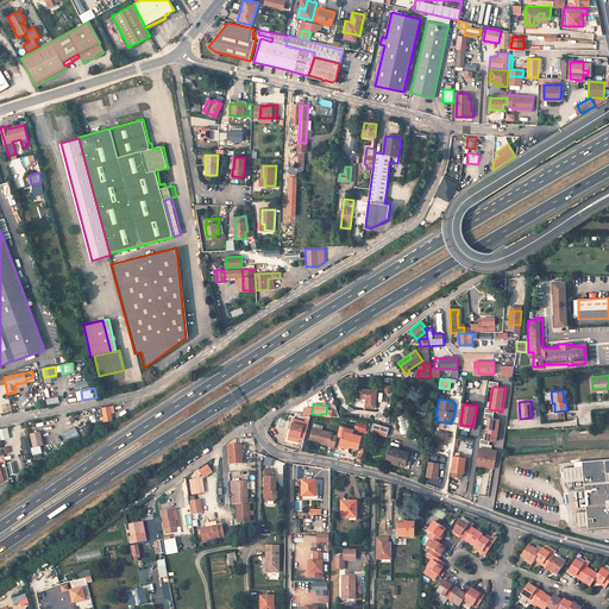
[(102,408),(104,416),(104,418),(104,422),(112,421),(111,413),(110,407),(102,408)]
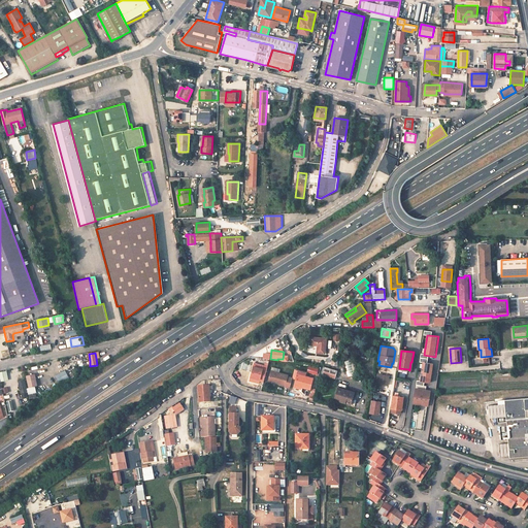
[(250,381),(259,384),(260,381),(264,382),(268,365),(265,364),(255,362),(250,381)]
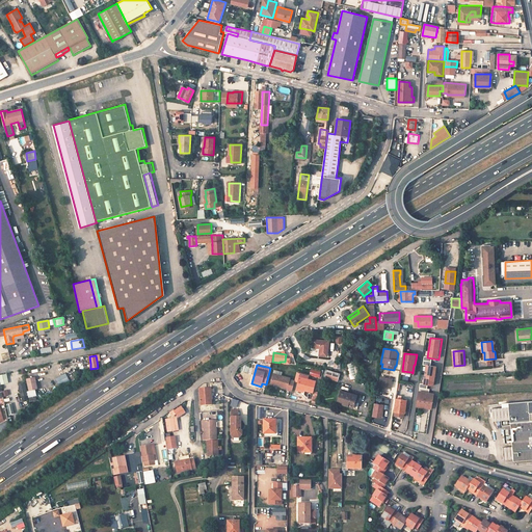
[(411,372),(402,371),(401,374),(415,376),(416,365),(415,365),(414,365),(413,373),(411,372)]
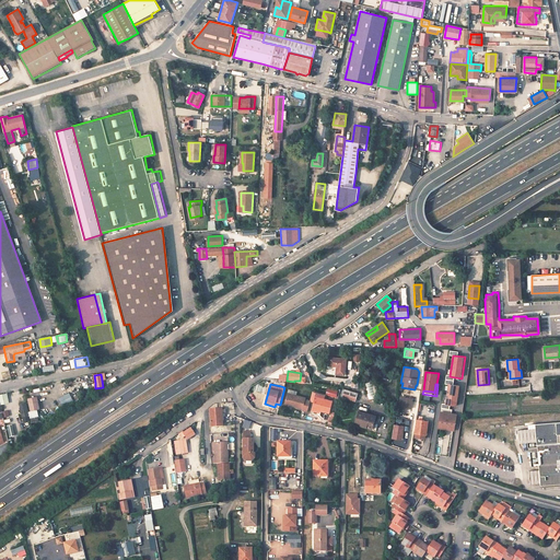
[(457,407),(461,386),(448,384),(445,405),(457,407)]
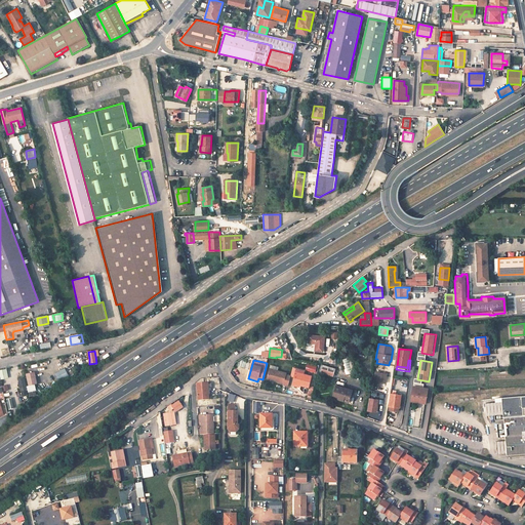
[(279,367),(271,365),(268,377),(276,379),(275,381),(284,384),(283,385),(288,386),(290,378),(290,375),(285,374),(286,373),(278,371),(279,367)]
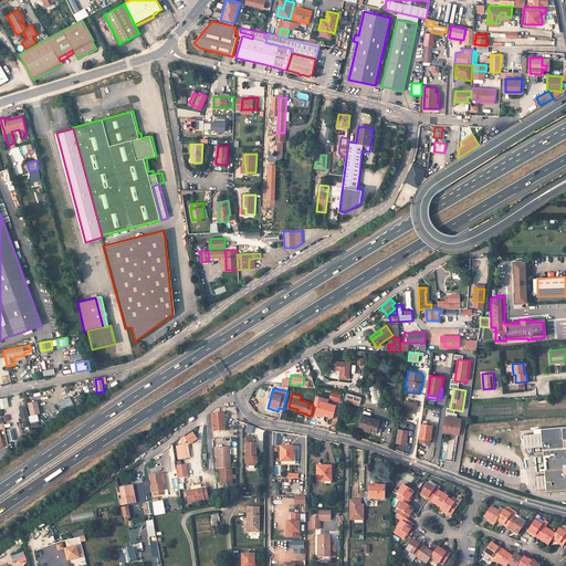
[(358,406),(362,398),(348,394),(346,401),(358,406)]
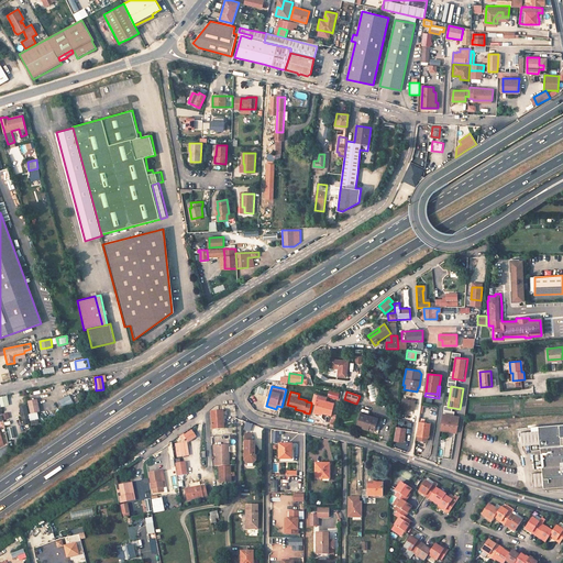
[(65,398),(59,401),(63,408),(74,403),(72,399),(67,401),(65,398)]
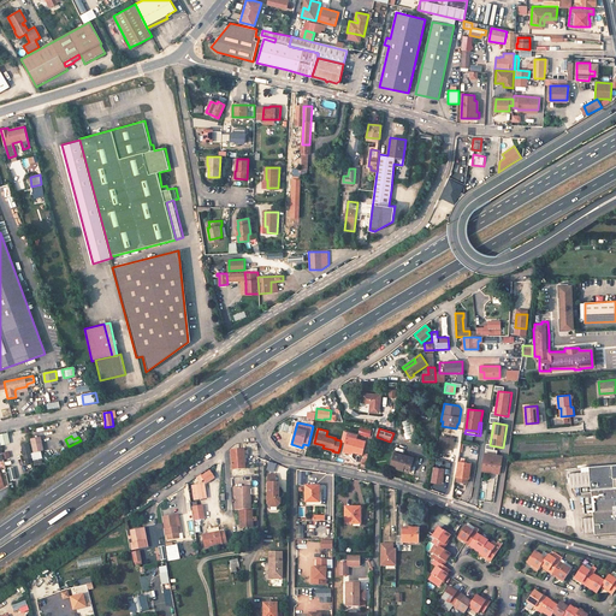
[(348,437),(347,436),(342,436),(341,440),(341,444),(345,445),(344,449),(345,449),(353,450),(363,452),(366,440),(356,438),(348,437)]
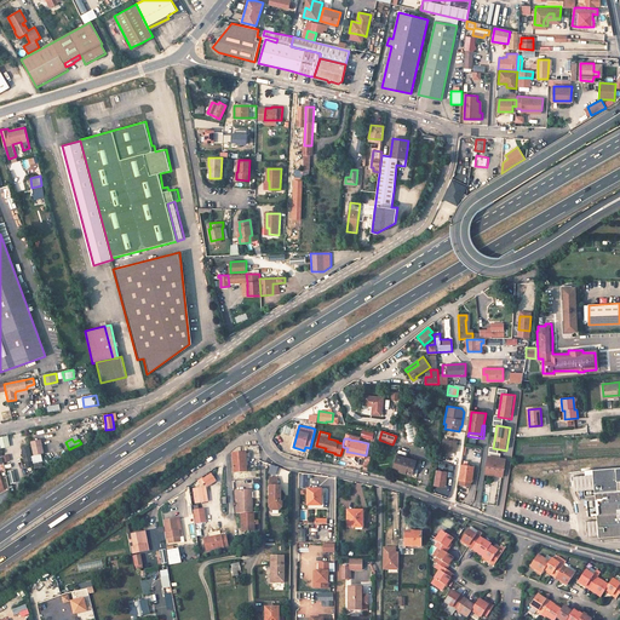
[(454,452),(455,441),(443,440),(442,446),(440,445),(438,453),(449,455),(451,452),(454,452)]
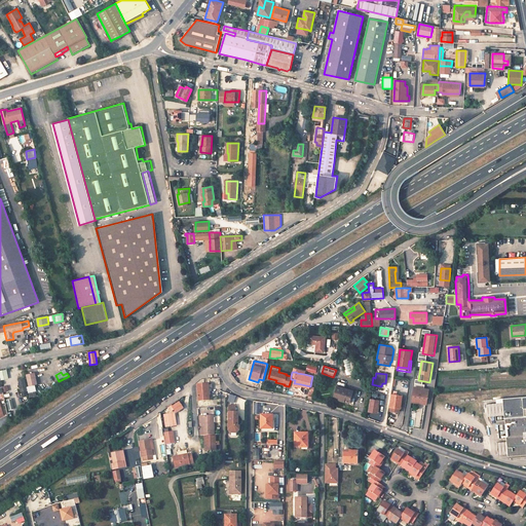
[(31,374),(27,375),(30,387),(35,386),(34,384),(37,384),(35,375),(32,376),(31,374)]
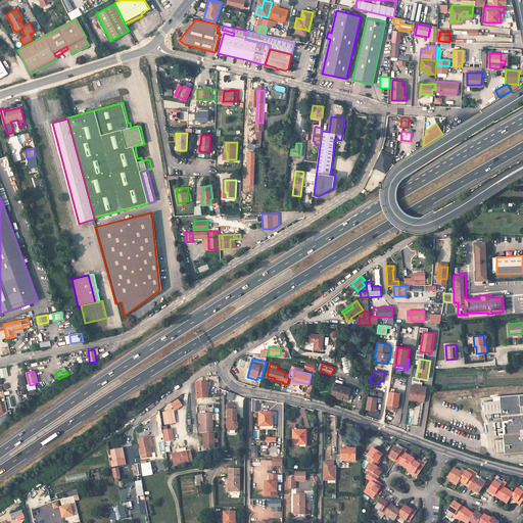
[(443,386),(475,383),(474,376),(447,379),(446,374),(442,375),(443,386)]
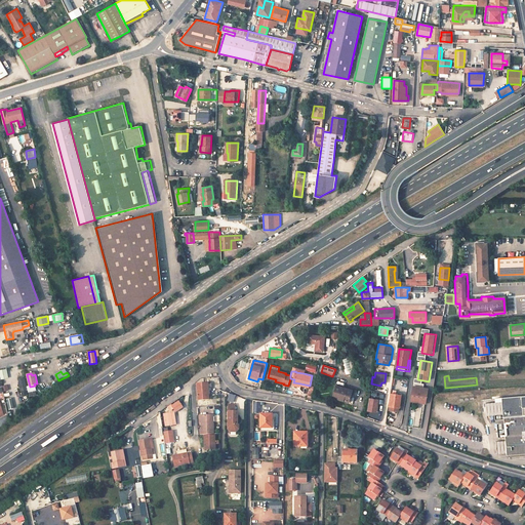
[(197,384),(198,401),(205,400),(204,382),(197,384)]
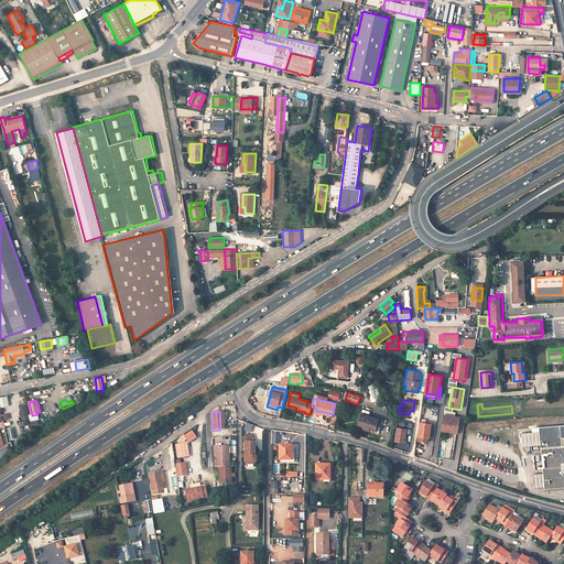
[(375,432),(378,419),(361,414),(357,426),(375,432)]
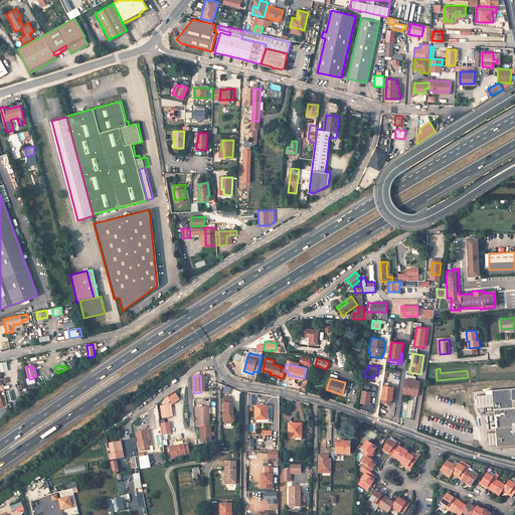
[(419,381),(405,379),(403,390),(417,392),(419,381)]
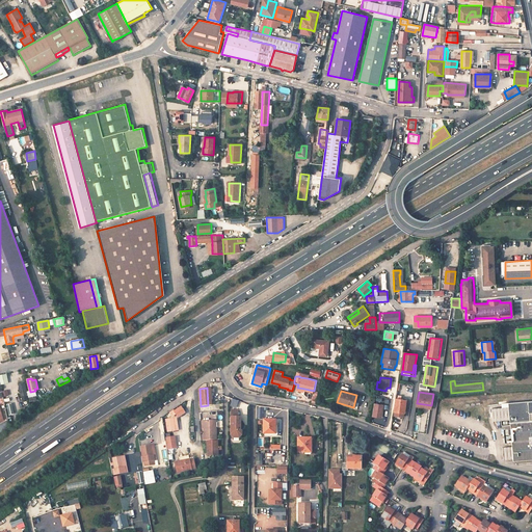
[(406,400),(397,399),(395,411),(405,414),(406,400)]
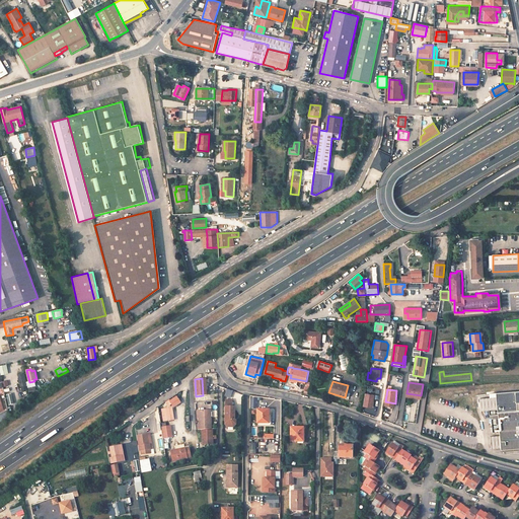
[(518,391),(497,394),(497,398),(480,399),(482,412),(498,410),(499,419),(497,418),(492,419),(493,433),(498,432),(500,431),(500,436),(490,436),(491,448),(501,447),(501,450),(518,448),(518,391)]
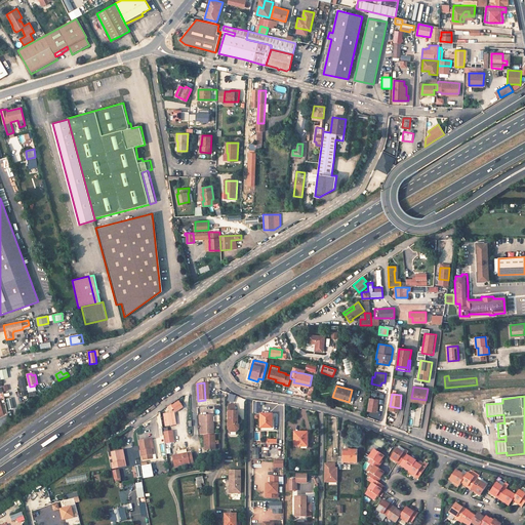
[(379,399),(369,398),(367,411),(377,412),(379,399)]
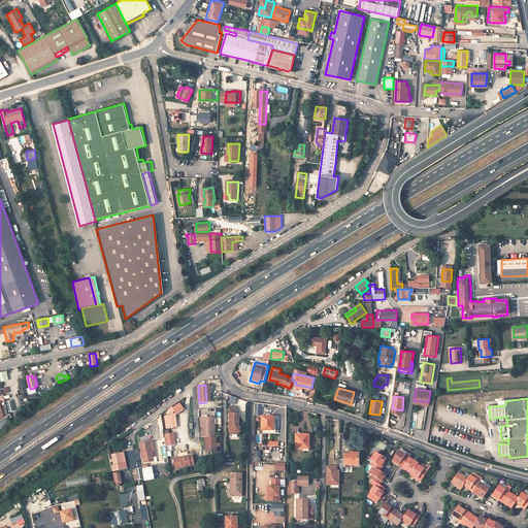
[(167,409),(170,414),(174,411),(175,415),(184,409),(179,402),(167,409)]
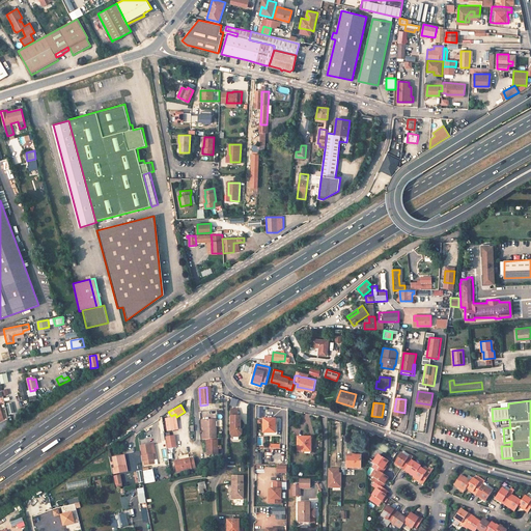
[(241,428),(241,415),(238,415),(231,415),(230,434),(233,436),(240,436),(242,434),(242,429),(241,428)]
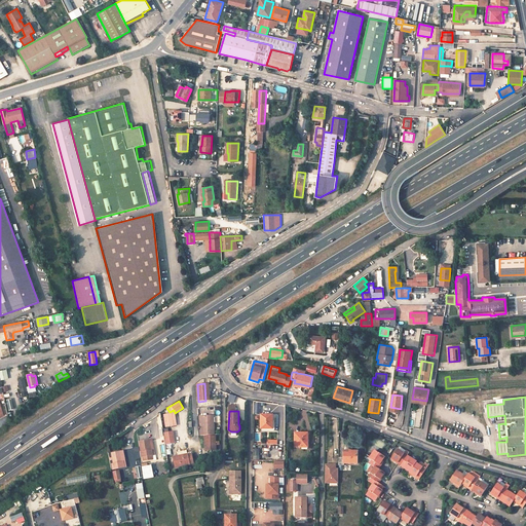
[(172,414),(164,415),(165,427),(174,425),(172,414)]
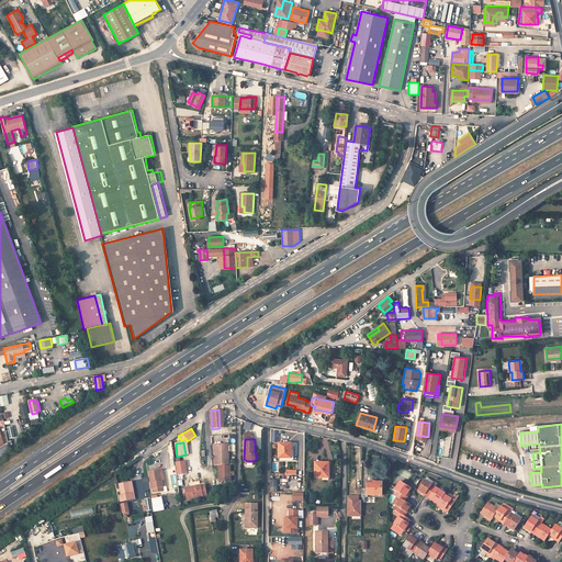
[(292,442),(279,442),(279,458),(291,458),(292,442)]
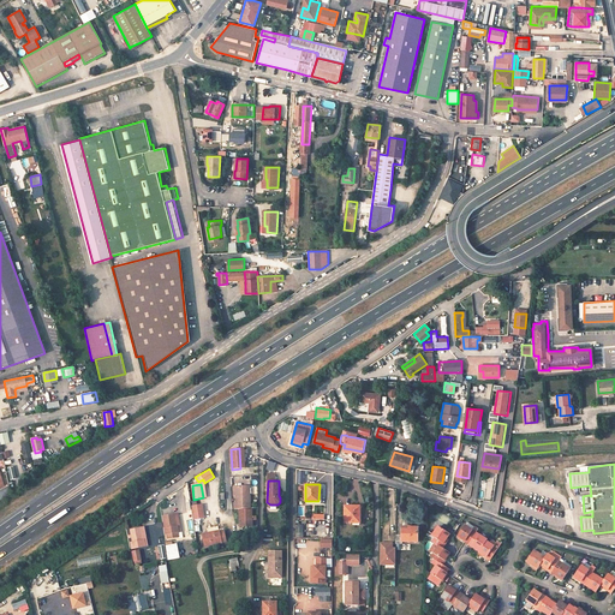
[(251,507),(250,485),(236,487),(237,502),(234,502),(234,508),(251,507)]
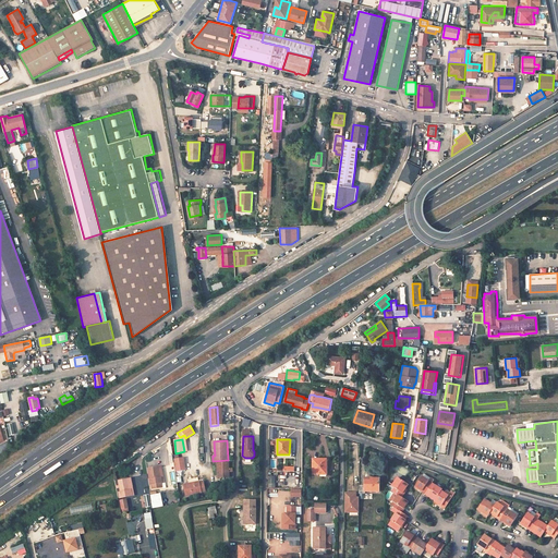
[(0,452),(11,449),(9,443),(0,445),(0,452)]
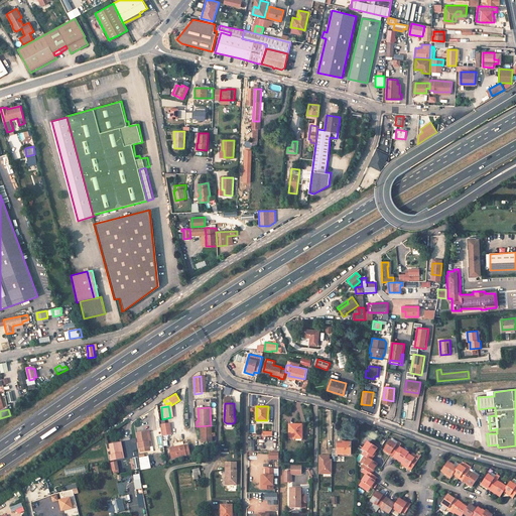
[(170,423),(161,424),(163,435),(171,434),(170,423)]
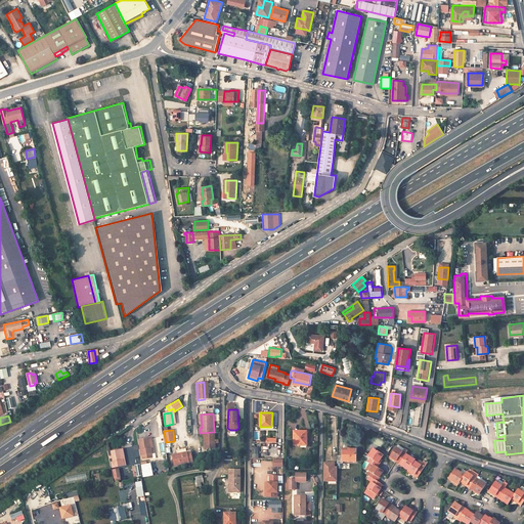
[(307,431),(294,431),(294,445),(301,445),(301,444),(307,444),(307,431)]
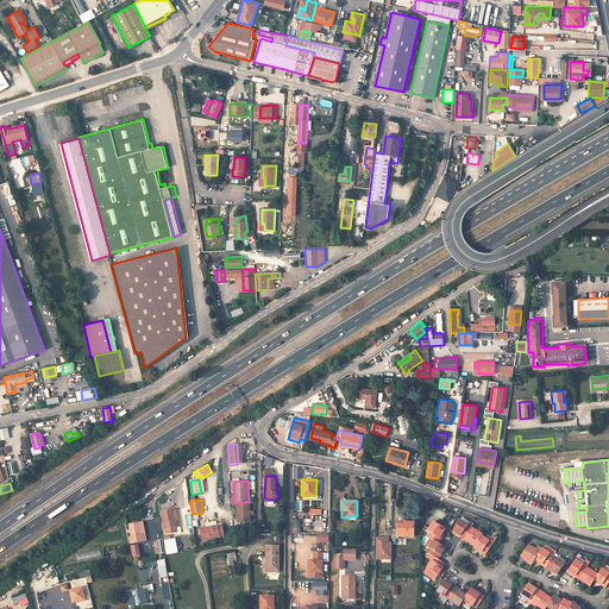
[(253,514),(253,510),(250,512),(250,504),(238,504),(239,521),(250,520),(250,514),(253,514)]
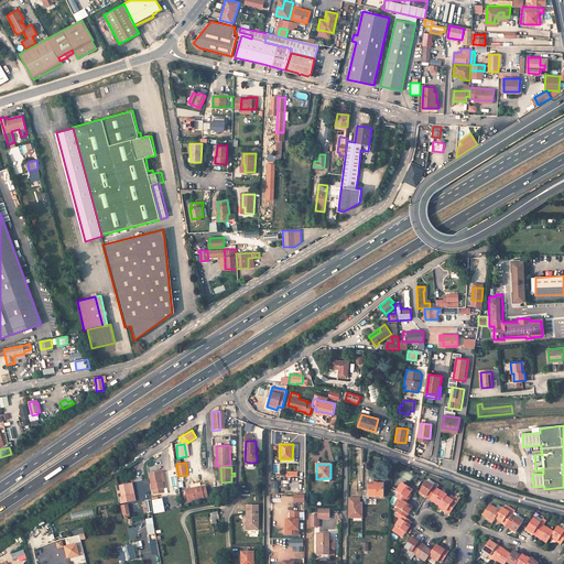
[(152,490),(153,490),(154,495),(164,492),(163,488),(164,488),(164,487),(163,483),(162,484),(160,473),(150,474),(152,490)]
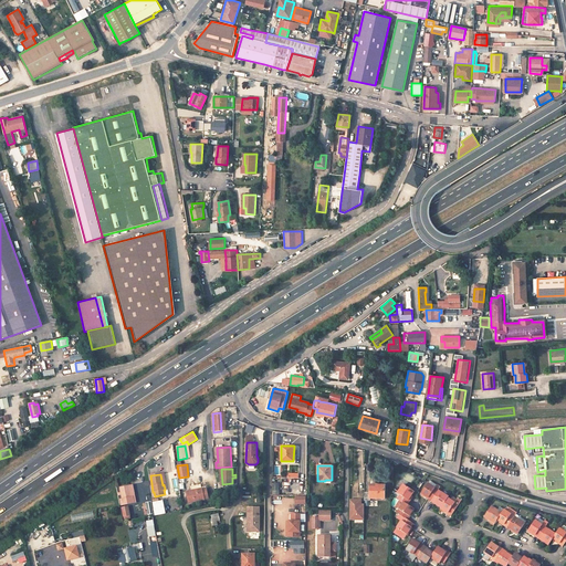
[(421,494),(431,501),(438,491),(433,489),(437,484),(430,480),(421,494)]
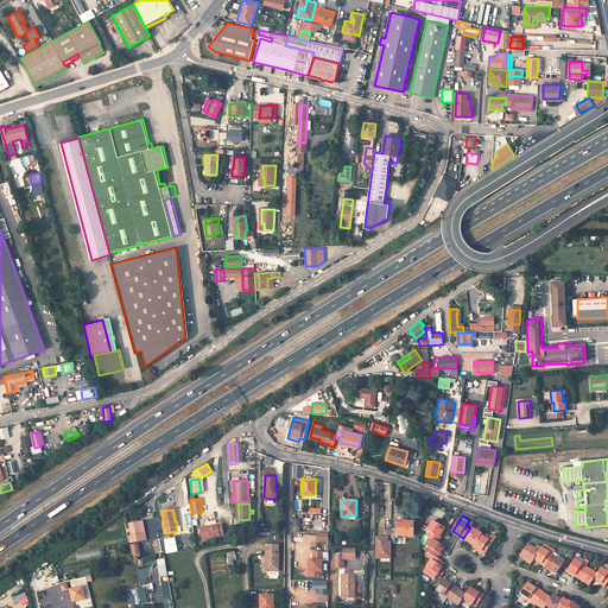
[(437,542),(439,538),(438,537),(444,529),(432,520),(426,530),(429,531),(426,534),(435,539),(437,542)]
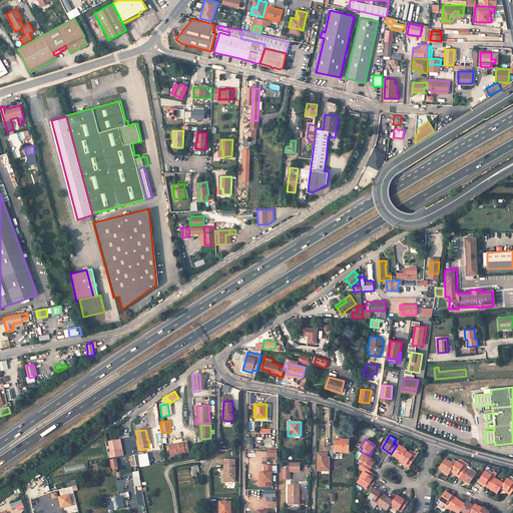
[(109,453),(110,458),(121,456),(120,451),(119,451),(116,441),(109,442),(110,446),(107,447),(107,449),(110,448),(111,453),(109,453)]
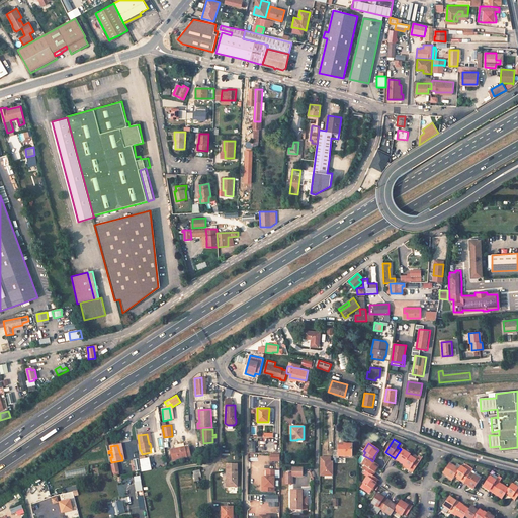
[(334,458),(339,458),(339,456),(352,456),(352,445),(339,445),(339,451),(334,451),(334,458)]
